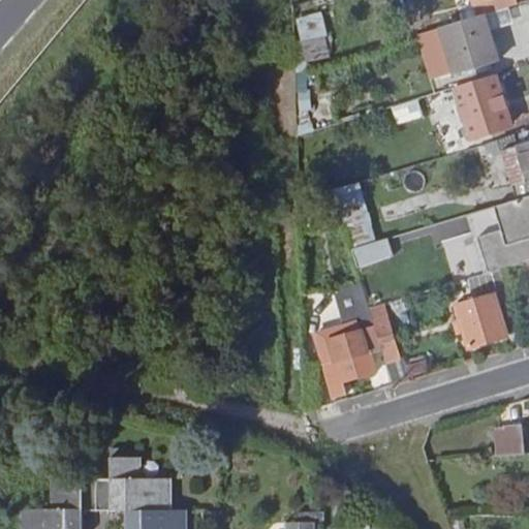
[(471,0),(477,19),(480,18),(516,6),(514,0),(471,0)]
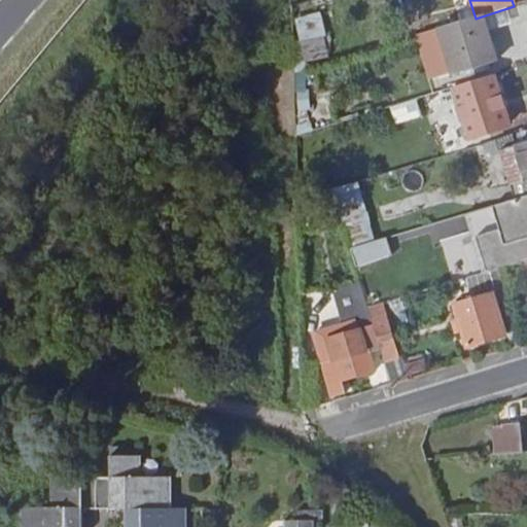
[(321,12),(292,16),(299,62),(327,58),(321,12)]
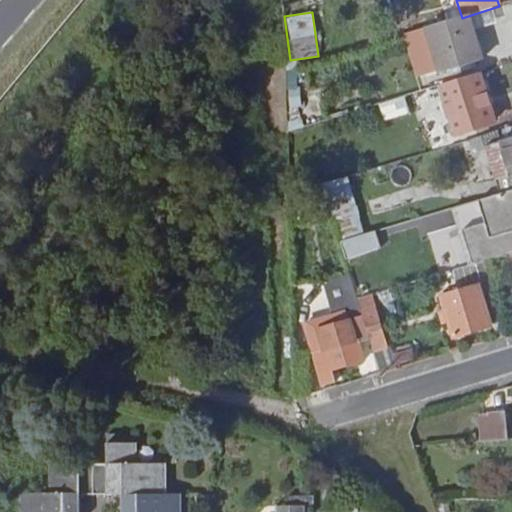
[(462,18),(424,29),(439,74),(478,62),(465,17),(462,18)]
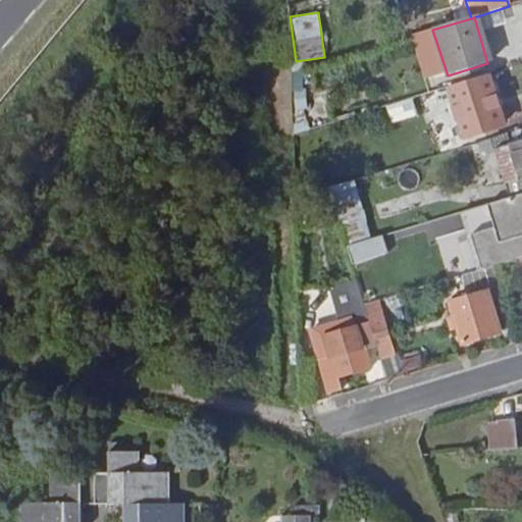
[(485,77),(446,90),(463,142),(483,135),(481,131),(501,124),(485,77)]
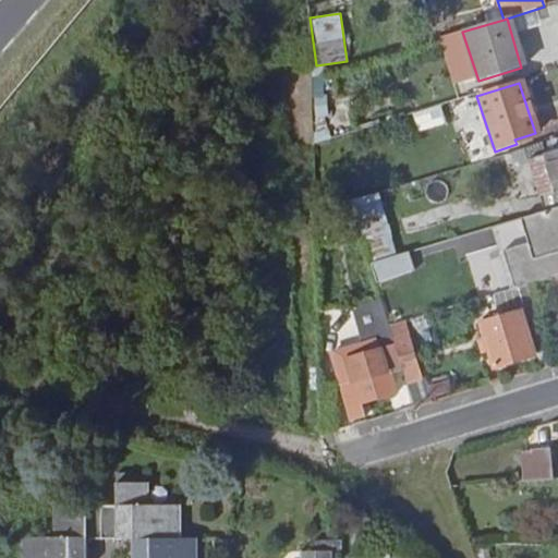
[(327,124),(325,86),(312,87),(314,124),(327,124)]
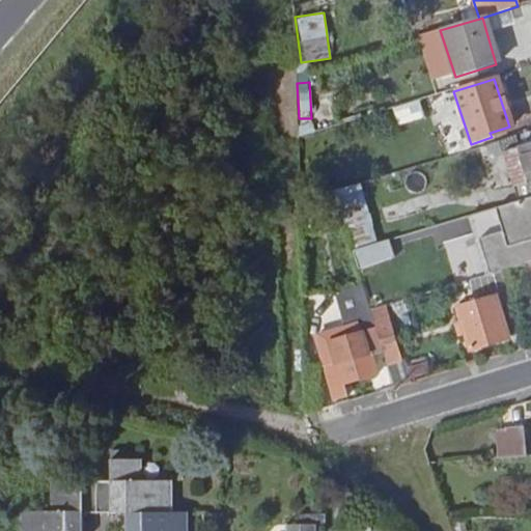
[(392,106),(395,123),(423,118),(419,101),(392,106)]
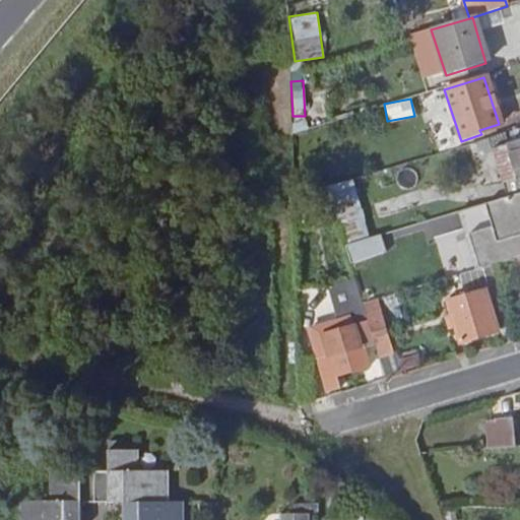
[(519,129),(488,139),(506,198),(519,193),(519,129)]
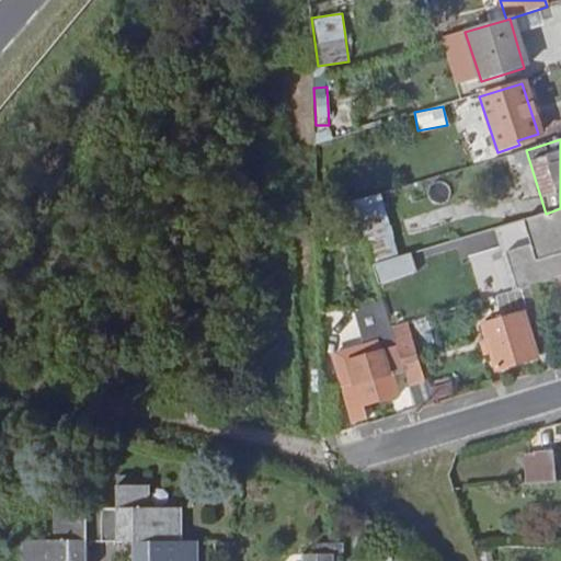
[(370,260),(399,251),(380,193),(352,202),(370,260)]
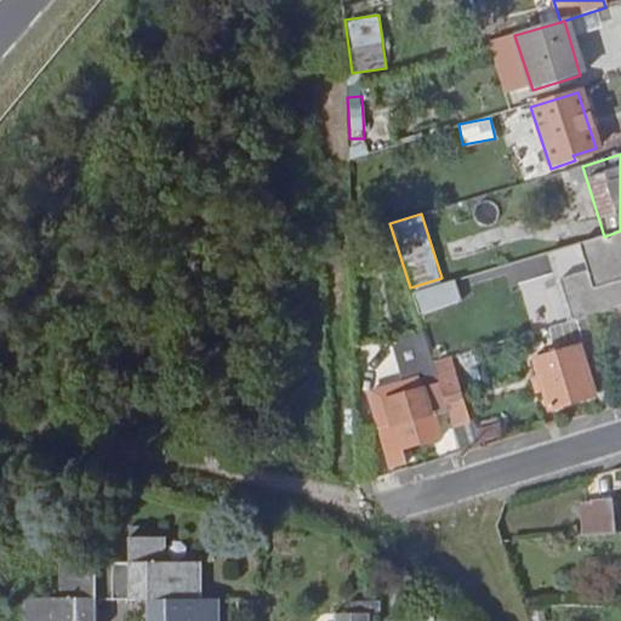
[(534,258),(508,267),(514,285),(540,277),(534,258)]
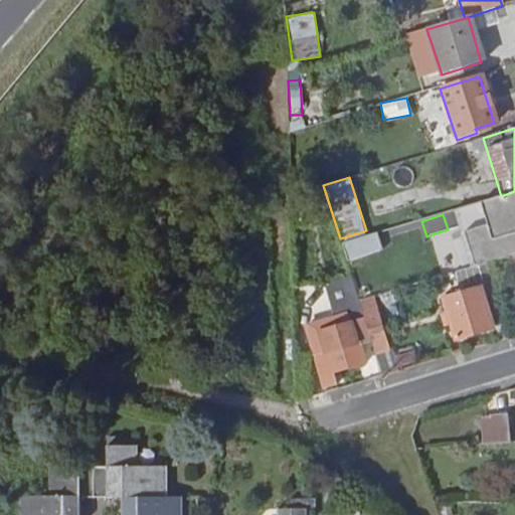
[(498,217),(510,256),(514,255),(514,237),(508,214),(498,217)]
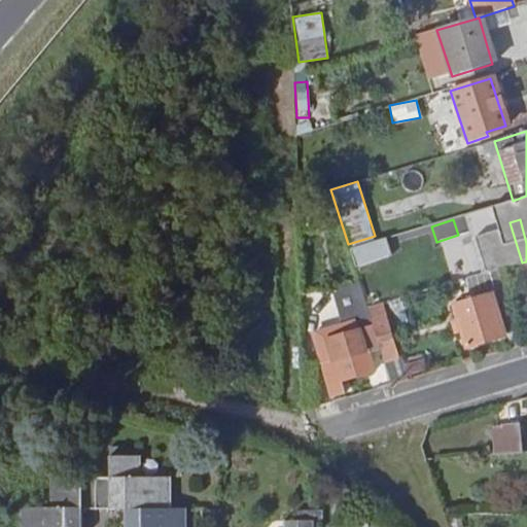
[(354,266),(390,258),(386,239),(350,246),(354,266)]
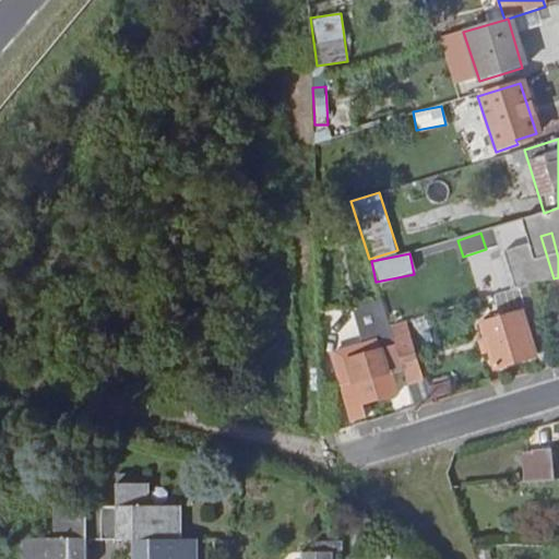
[(521,316),(483,326),(496,370),(534,358),(521,316)]
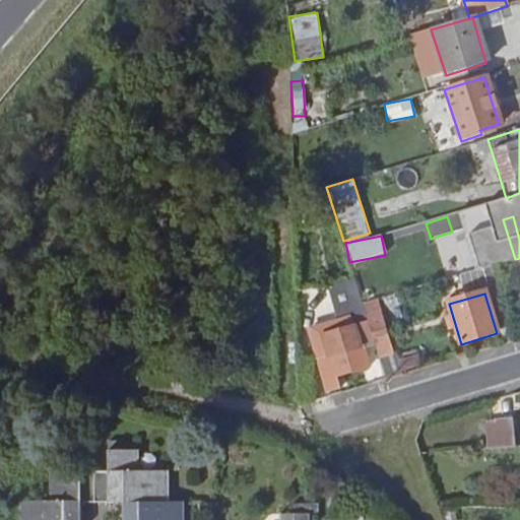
[(368,323),(362,305),(360,299),(335,306),(342,330),(330,333),(335,353),(320,358),(328,394),(336,391),(333,380),(373,371),(367,351),(366,351),(356,325),(368,323)]
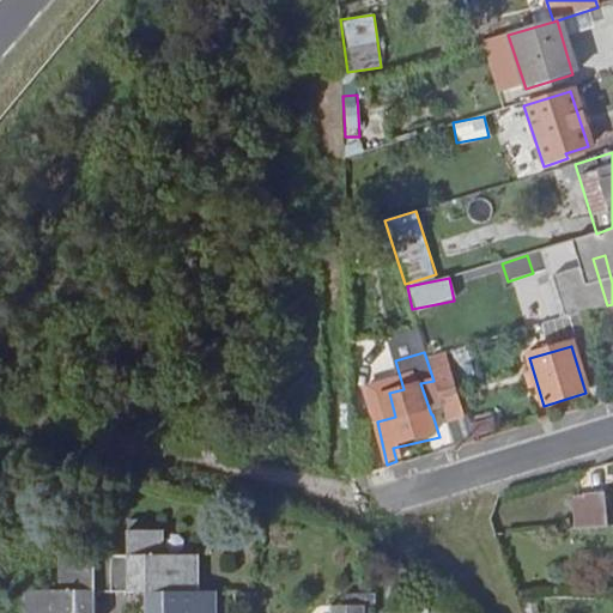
[(442,410),(451,439),(469,432),(460,404),(442,410)]
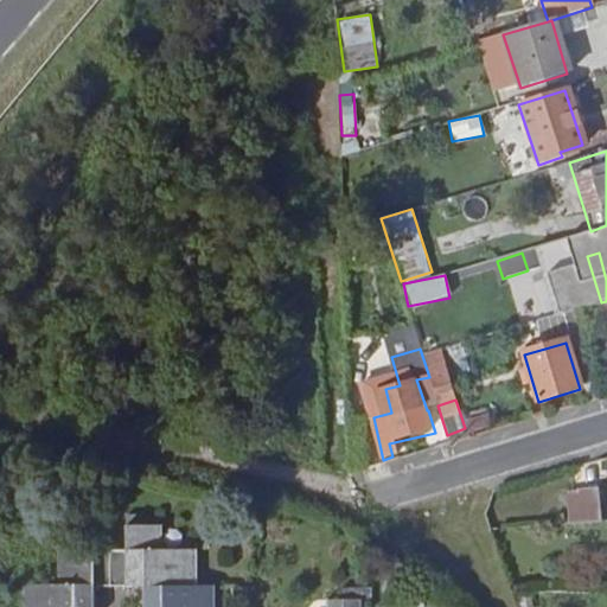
[(573,492),(575,524),(606,522),(605,487),(583,489),(583,492),(573,492)]
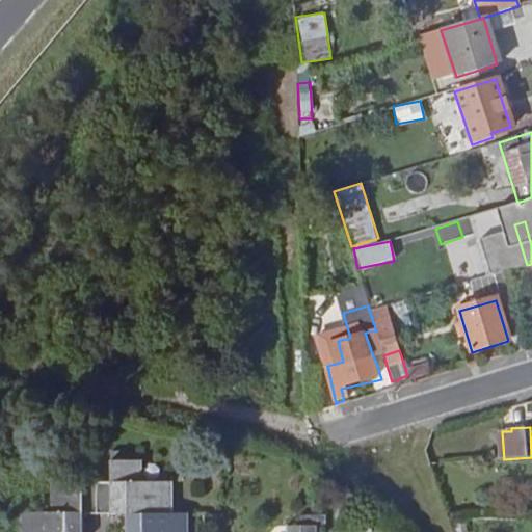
[(442,462),(439,430),(435,431),(427,452),(431,463),(442,462)]
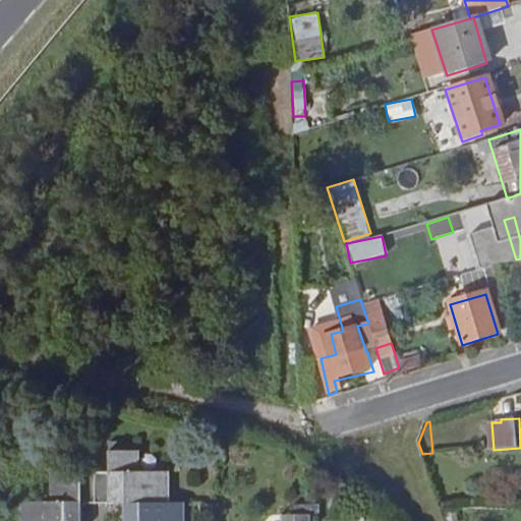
[(125,502),(169,503),(169,472),(139,472),(139,450),(109,450),(108,472),(52,471),(51,498),(22,498),(21,520),(81,520),(83,502),(96,502),(125,502)]
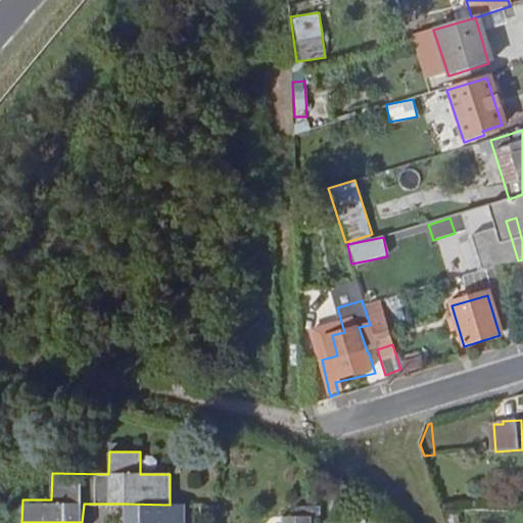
[(185,522),(186,505),(170,505),(126,504),(125,522),(185,522)]
